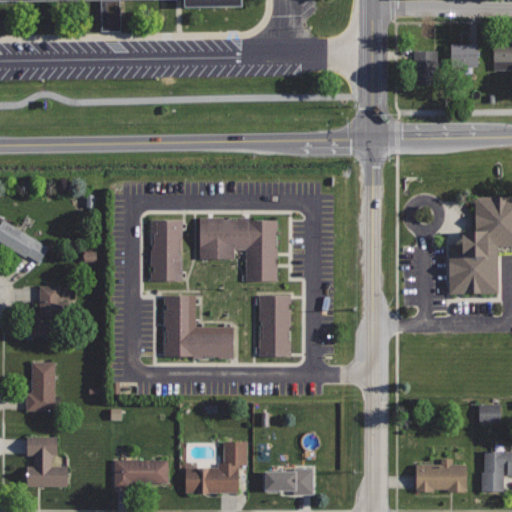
[(52,0),(98,2),(97,30),(117,30),(118,0),(146,0),(237,4),(237,0),(52,0)]
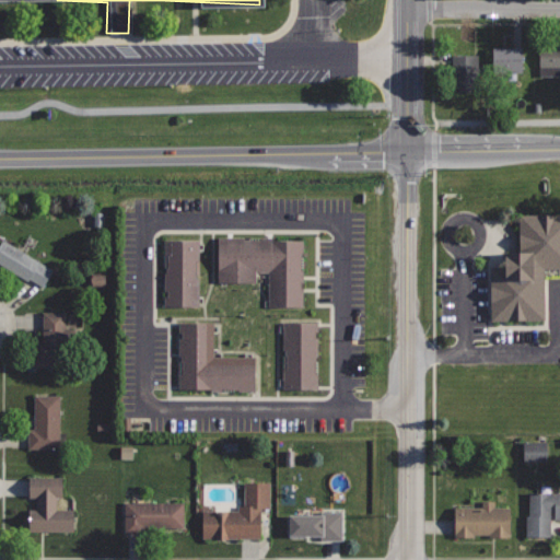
[(559,41),(550,42),(550,46),(540,46),(541,73),(559,73),(559,41)]
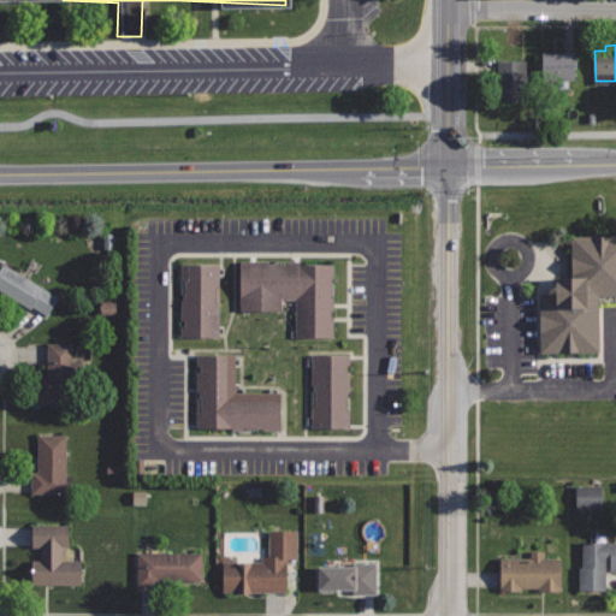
[(574,52),(542,52),(543,78),(575,78),(574,52)]
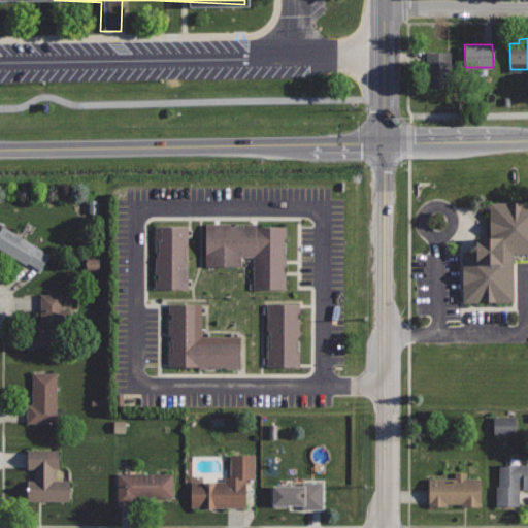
[(451,52),(426,52),(427,85),(452,85),(451,52)]
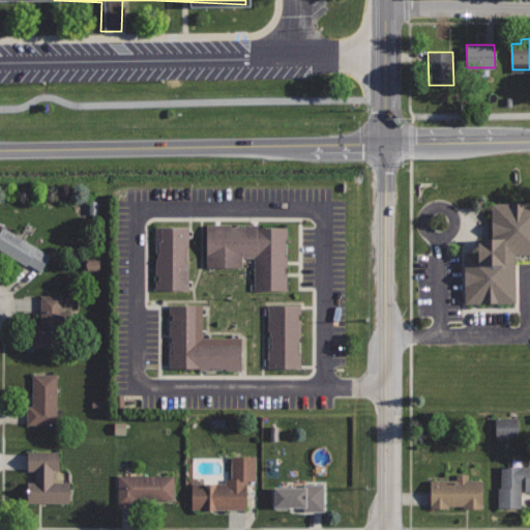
[(529,203),(491,203),(491,238),(478,238),(478,253),(465,253),(465,302),(518,302),(518,255),(529,255),(529,203)]
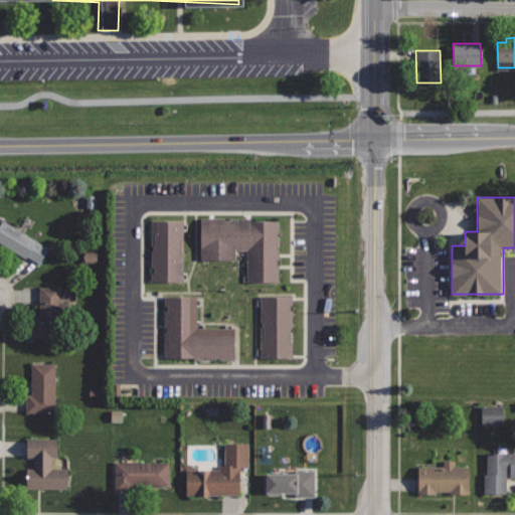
[(280,219),(200,218),(199,269),(234,269),(235,250),(249,250),(249,281),(280,281),(280,219)]
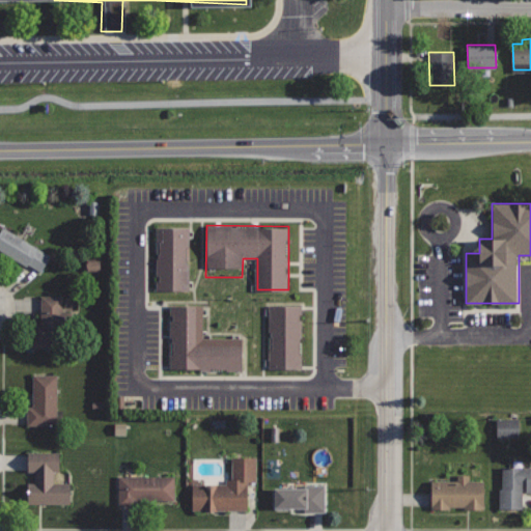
[(3,226),(0,230),(0,249),(27,267),(29,263),(42,272),(51,256),(3,226)]
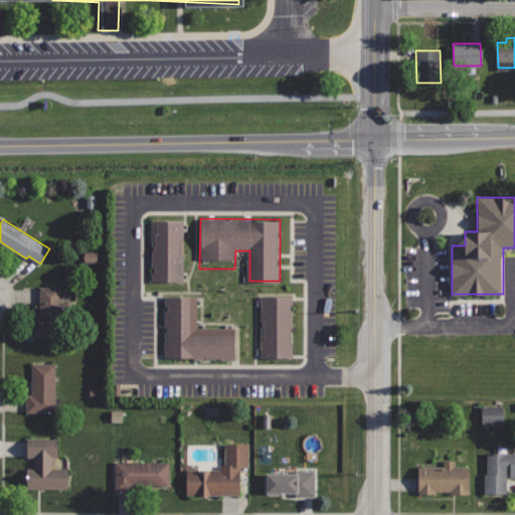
[(184,220),(152,220),(151,281),(184,281),(184,220)]
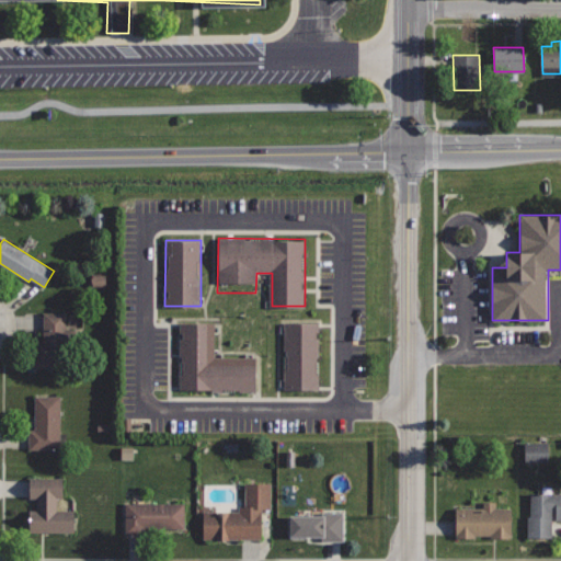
[(67,312),(45,312),(45,345),(34,345),(34,367),(64,367),(64,346),(78,347),(78,329),(67,329),(67,312)]
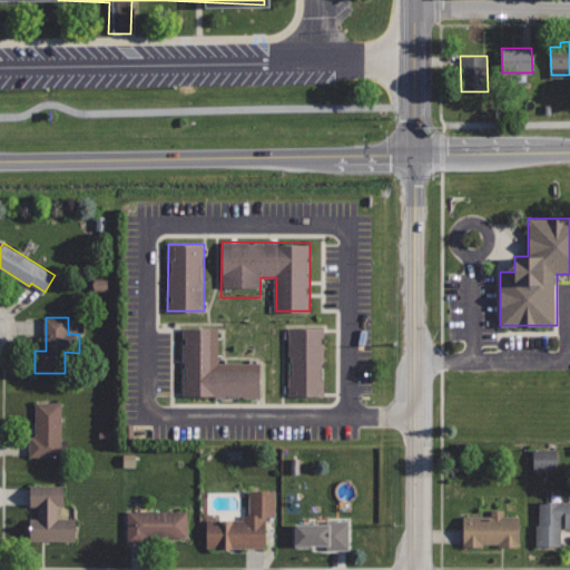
[(217,327),(183,327),(182,395),(261,396),(261,362),(217,361),(217,327)]
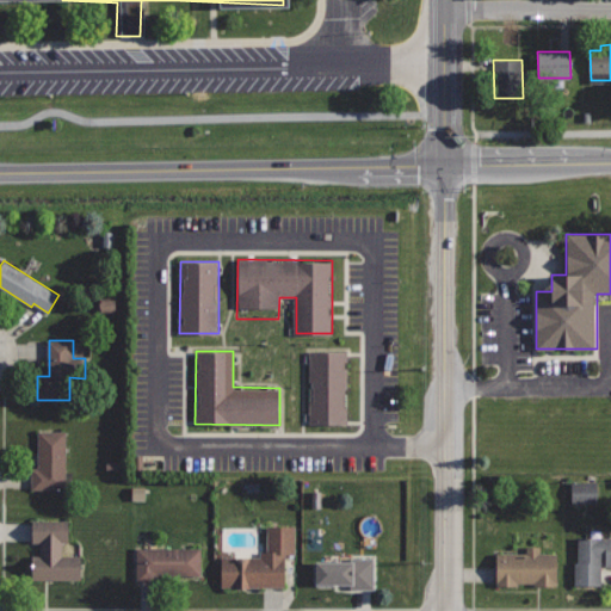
[(350,351),(306,351),(306,424),(350,424),(350,351)]
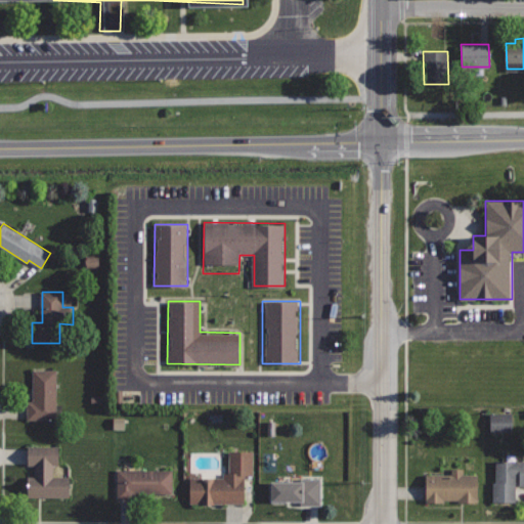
[(56,369),(34,369),(33,401),(28,401),(28,418),(56,419),(56,369)]
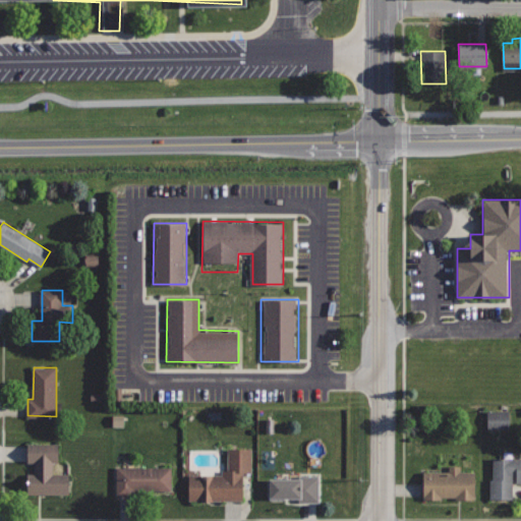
[(508,429),(508,412),(483,412),(483,430),(508,429)]
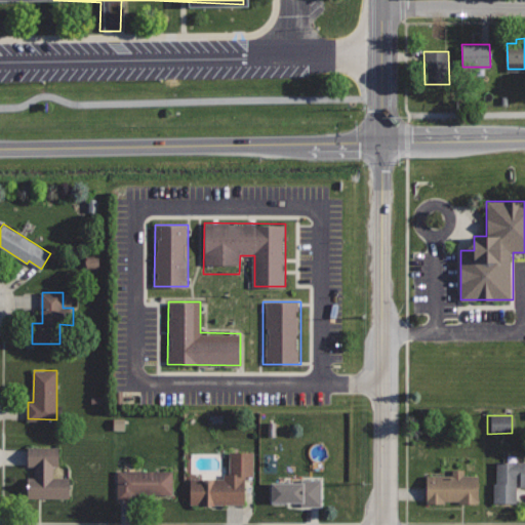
[(58,447),(28,447),(29,496),(70,496),(70,476),(53,477),(53,466),(58,466),(58,447)]
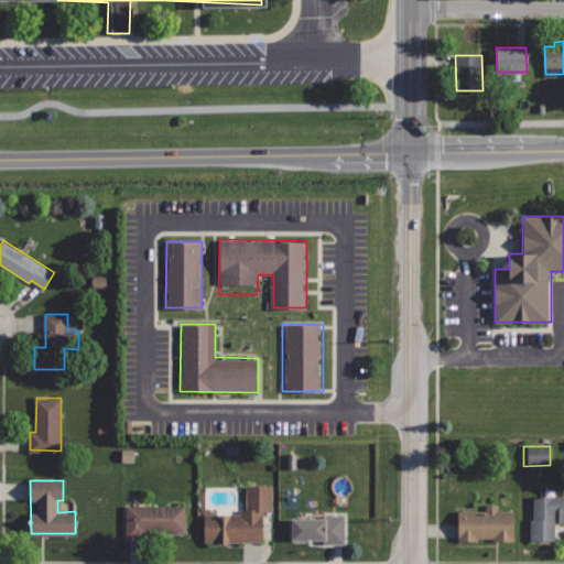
[(272,486),(247,486),(247,508),(240,508),(240,513),(204,513),(204,541),(262,541),(262,510),(272,510),(272,486)]
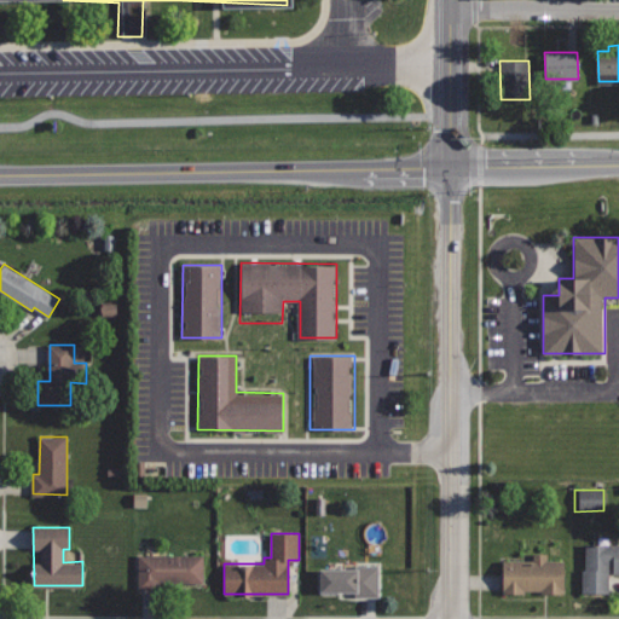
[(618,543),(585,543),(585,570),(583,570),(583,591),(608,591),(608,566),(613,566),(613,574),(618,574),(618,543)]
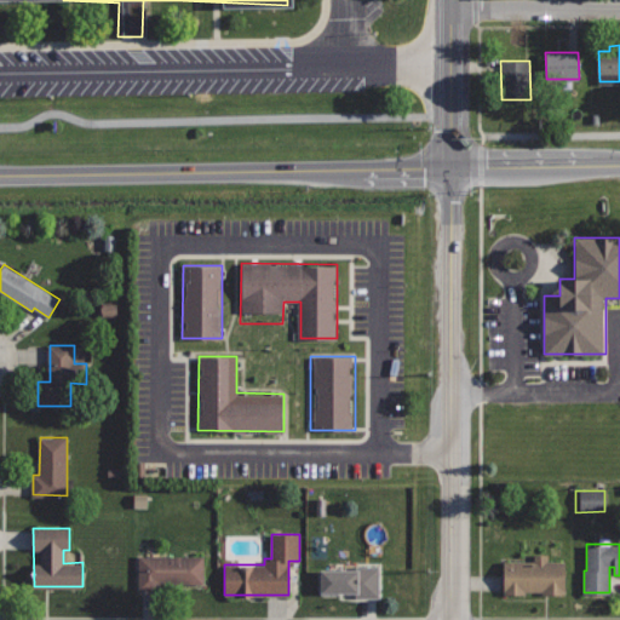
[(549,554),(533,554),(533,560),(503,560),(503,593),(524,593),(524,590),(543,590),(543,593),(564,593),(564,560),(549,560),(549,554)]
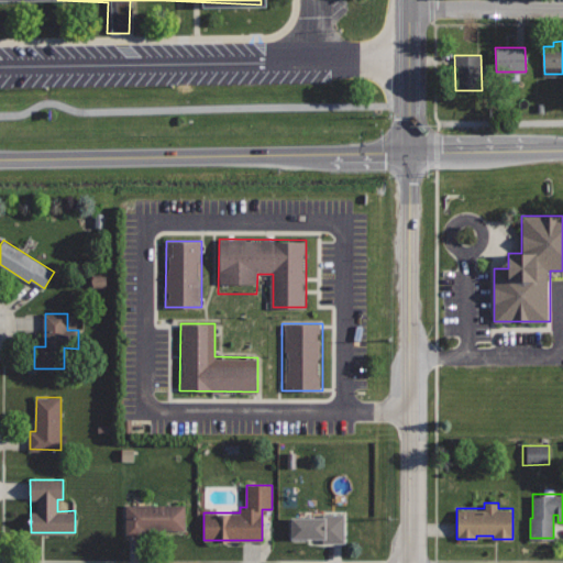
[(185,505),(127,504),(125,534),(144,534),(144,530),(185,530),(185,505)]
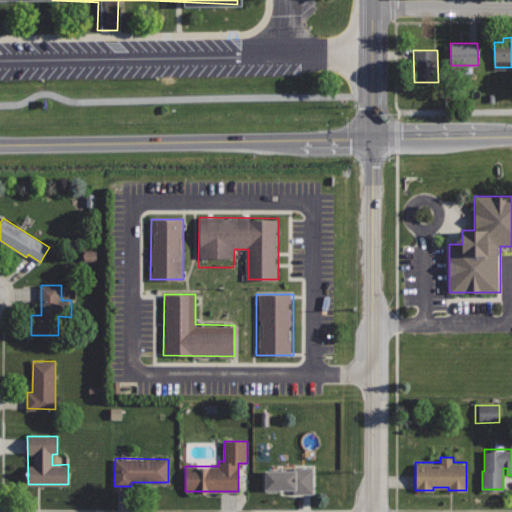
[(313,467),(293,467),(293,470),(264,469),(264,489),(293,489),(293,493),(313,493),(313,467)]
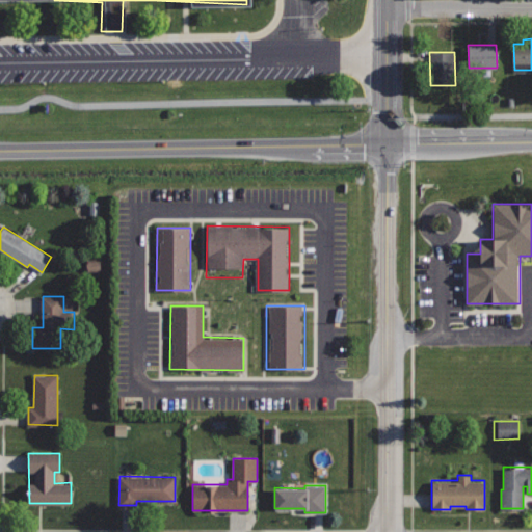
All buildings are outlined.
